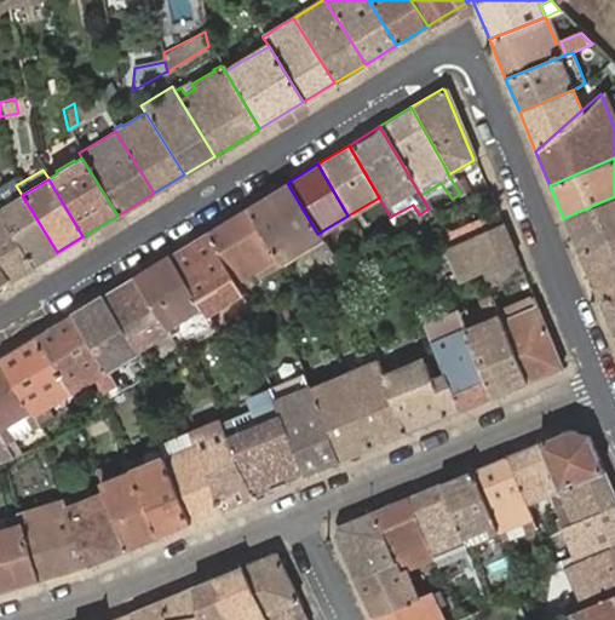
[(16,185),(13,182),(0,190),(0,195),(6,206),(0,208),(0,216),(32,267),(57,252),(22,195),(16,185)]
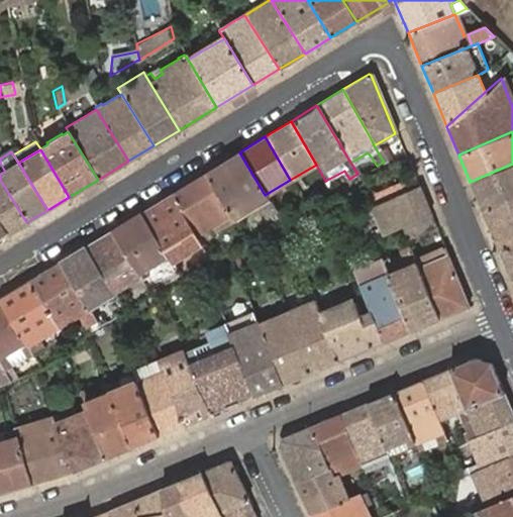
[(239,152),(204,174),(229,215),(231,219),(232,221),(250,210),(248,205),(254,202),(257,206),(263,216),(266,214),(269,212),(273,210),(265,195),(239,152)]
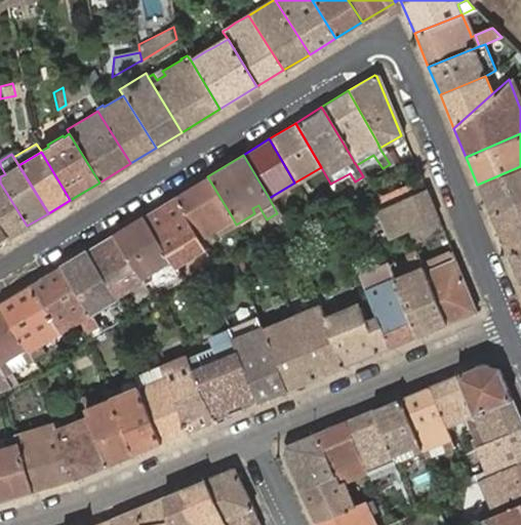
[(489,214),(520,200),(520,166),(477,185),(489,214)]
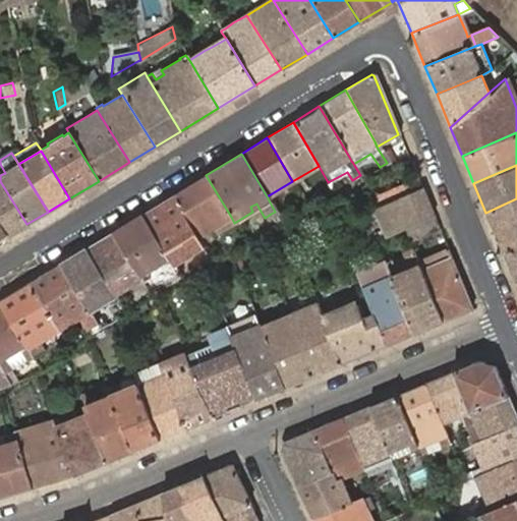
[(319,166),(292,181),(297,189),(323,173),(319,166)]
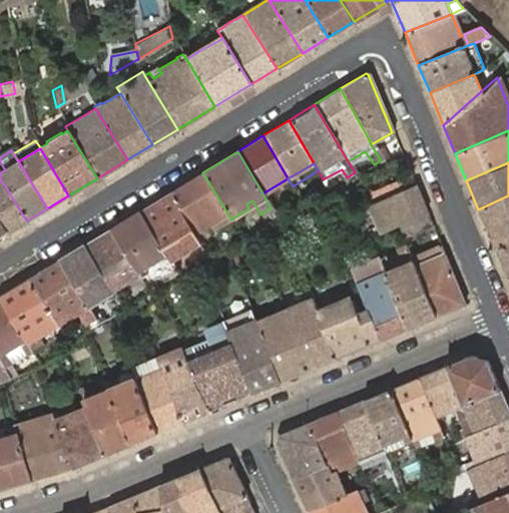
[(202,172),(168,192),(192,234),(197,231),(201,229),(208,225),(209,227),(220,220),(219,218),(227,213),(202,172)]
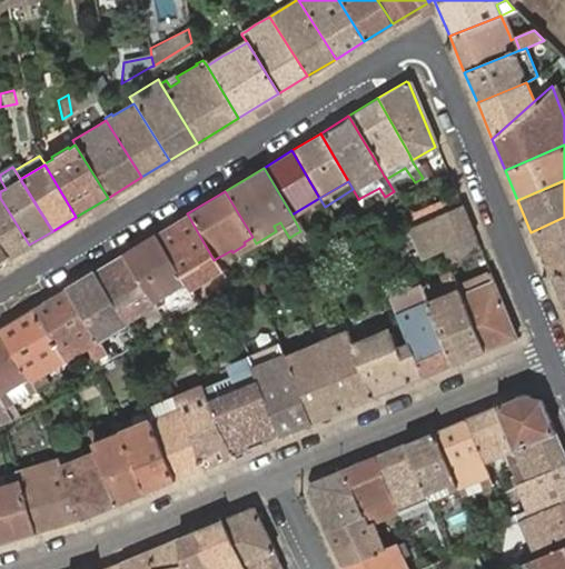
[(400,216),(406,228),(459,205),(458,200),(455,195),(455,193),(400,216)]
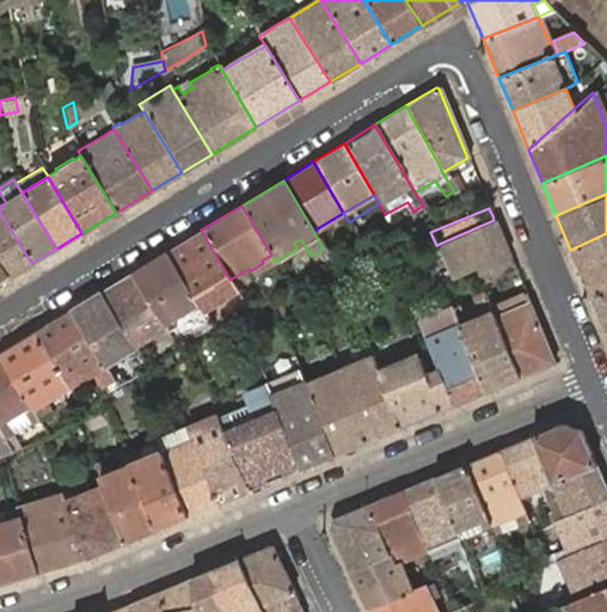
[(0,273),(5,280),(31,263),(0,213),(0,273)]
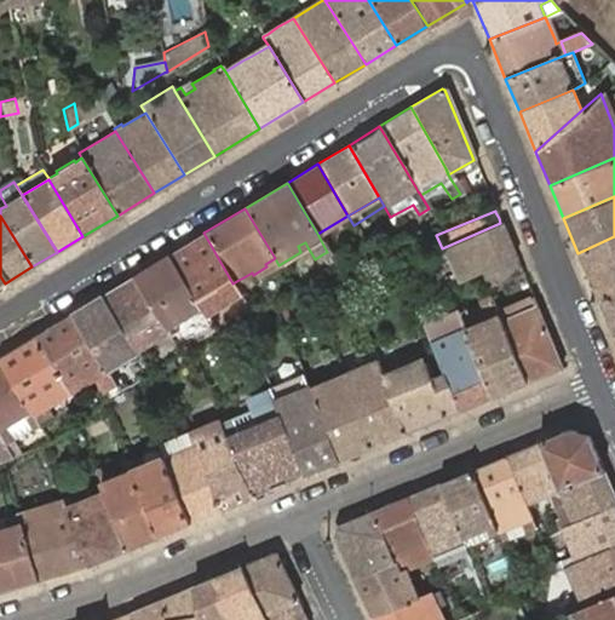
[(500,223),(442,248),(457,281),(478,271),(515,257),(500,223)]
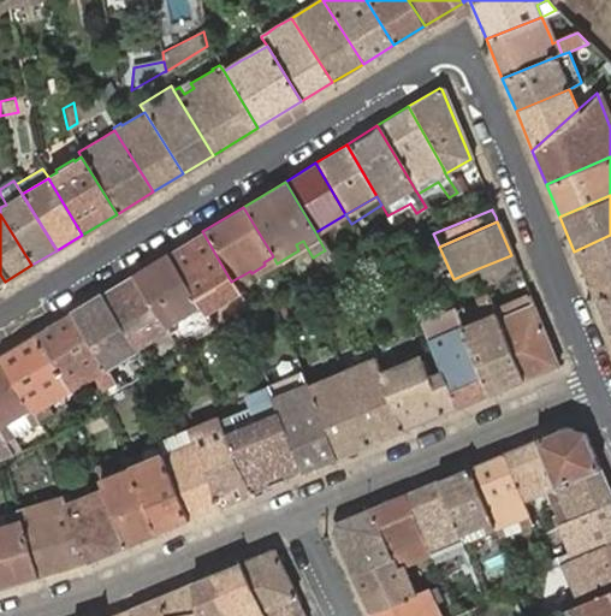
[(202,231),(166,254),(201,313),(237,291),(231,282),(202,231)]
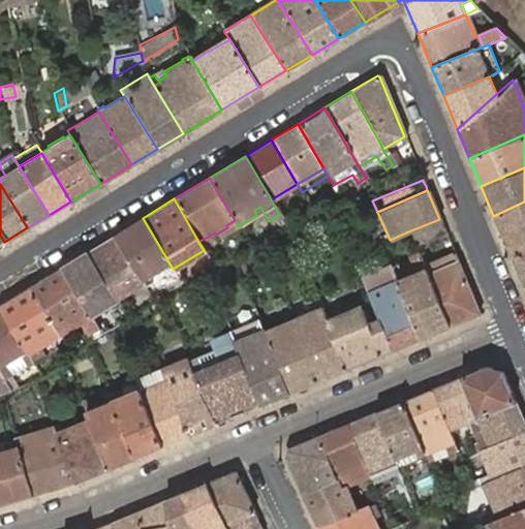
[(510,256),(524,250),(524,201),(493,216),(510,256)]
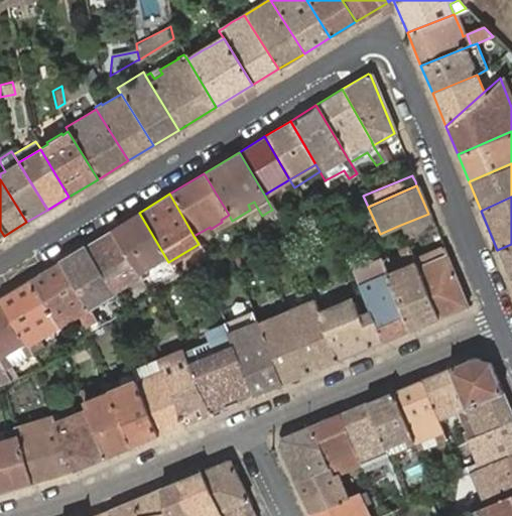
[(248,205),(250,210),(256,206),(254,202),(248,205)]
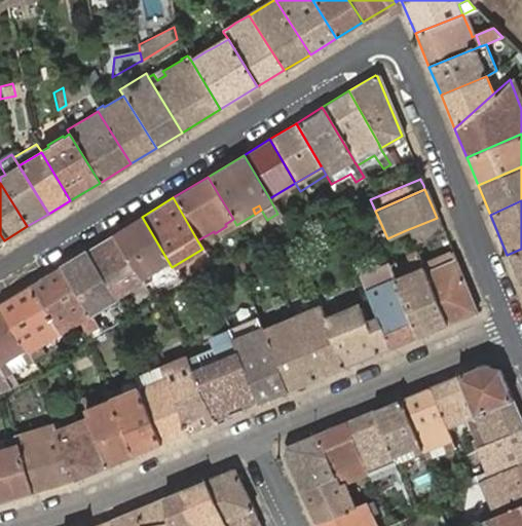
[(142,217),(111,235),(139,282),(141,286),(147,282),(172,267),(142,217)]
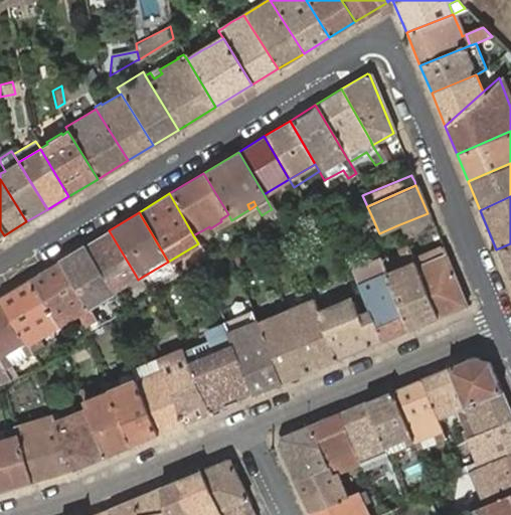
[(433,226),(428,213),(397,225),(402,238),(422,230),(428,228),(433,226)]
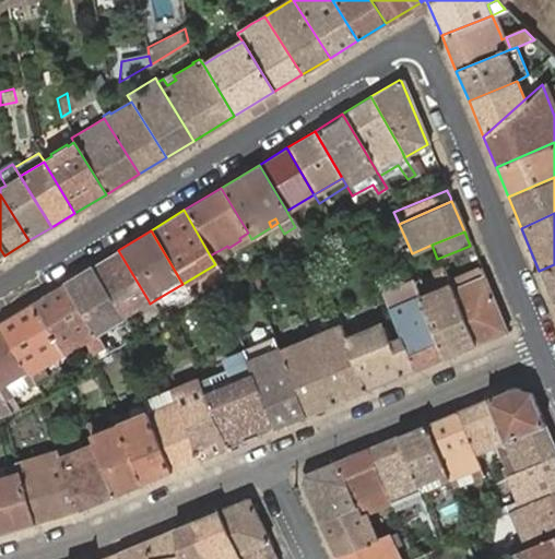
[(240,240),(228,248),(229,249),(250,237),(248,233),(239,238),(240,240)]
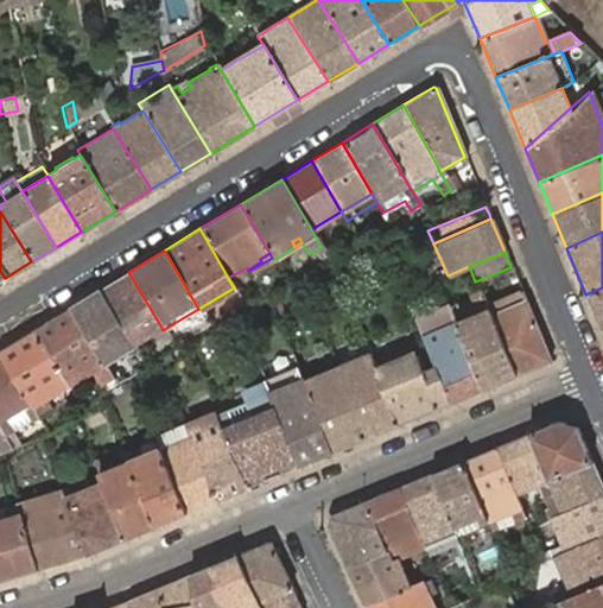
[(128,272),(99,290),(131,343),(139,339),(134,330),(147,322),(152,329),(160,325),(128,272)]
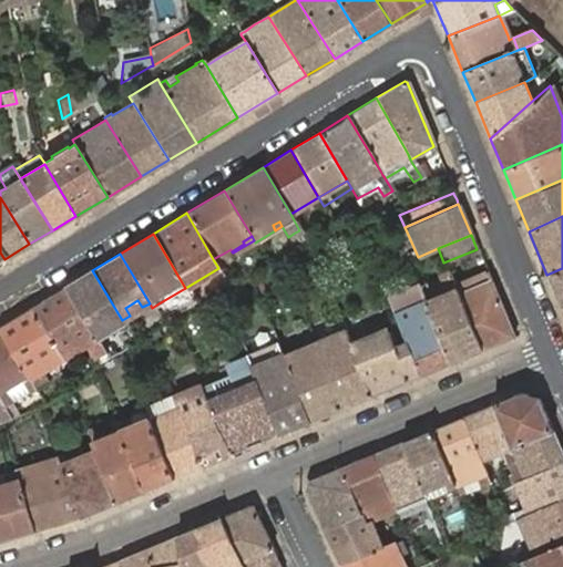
[(560,306),(562,303),(562,268),(546,275),(560,306)]
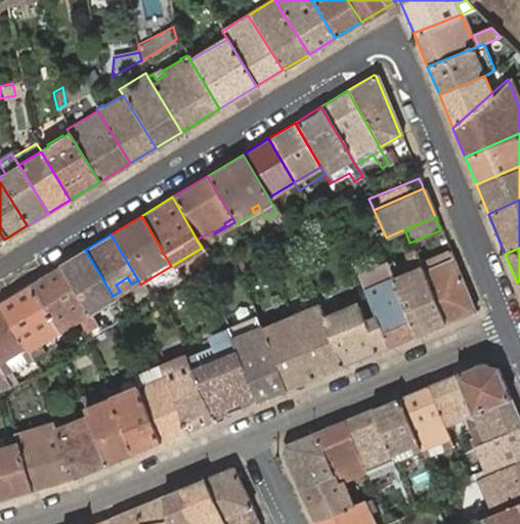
[(85,250),(58,266),(87,313),(114,297),(113,296),(85,250)]
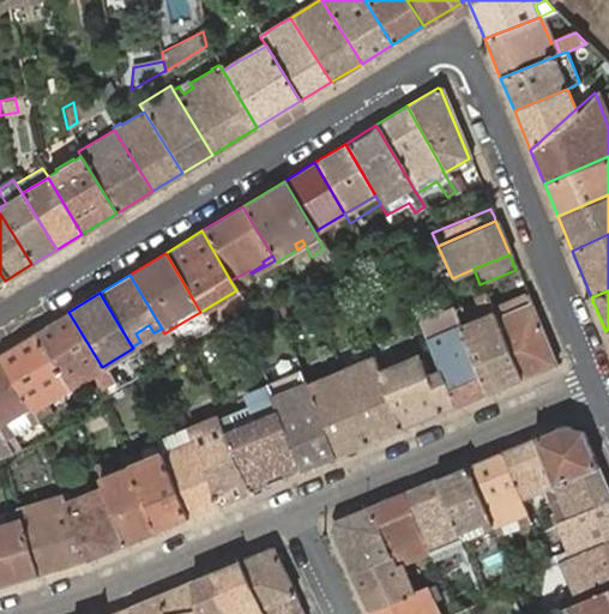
[(554,363),(525,294),(513,299),(507,301),(490,309),(493,314),(519,379),(554,363)]
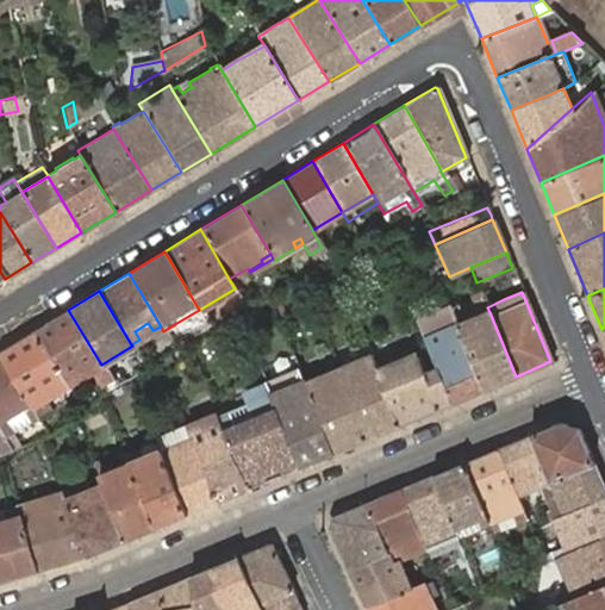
[(487,307),(481,294),(473,298),(478,311),(480,316),(468,322),(456,327),(482,390),(516,377),(490,312),(487,307)]
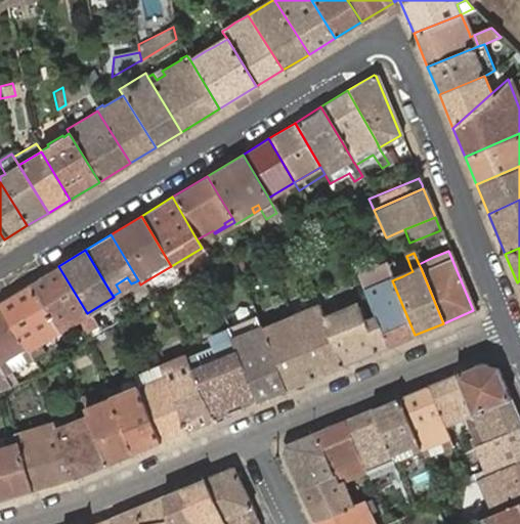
[(386,265),(353,278),(371,319),(383,348),(415,335),(392,280),(386,265)]
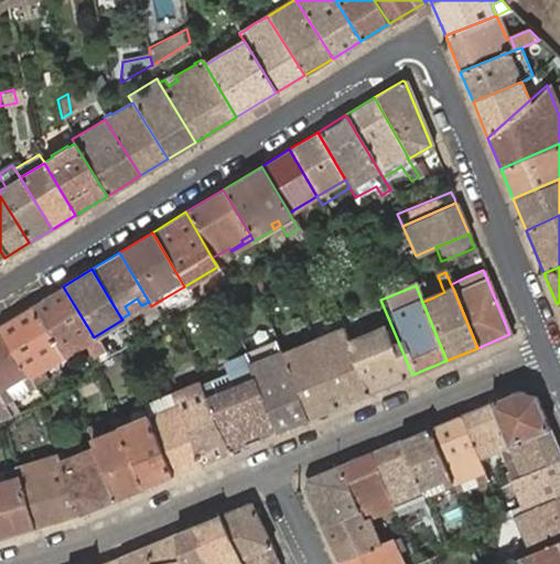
[(63,286),(30,306),(61,358),(67,355),(61,344),(72,337),(75,343),(79,339),(94,362),(106,356),(97,344),(94,337),(63,286)]
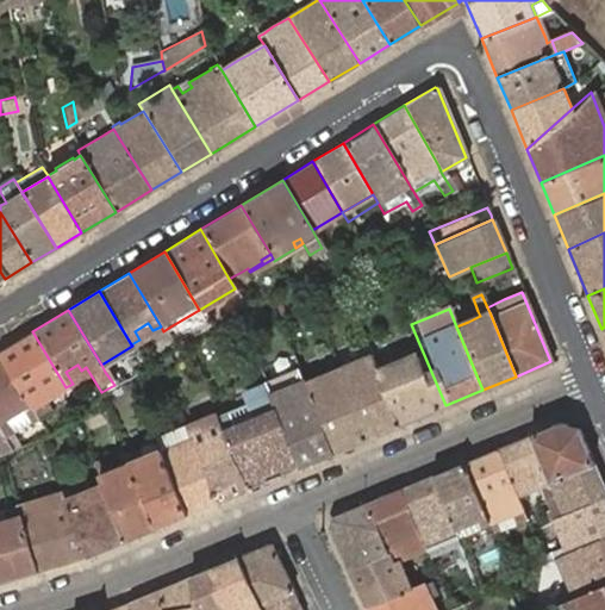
[(135,331),(139,340),(142,338),(153,330),(148,323),(135,331)]
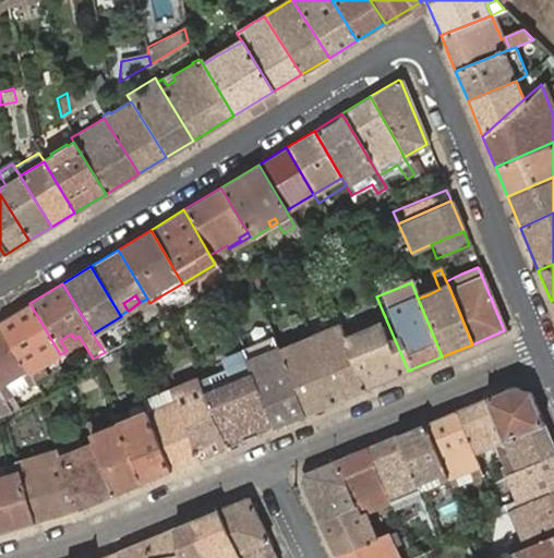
[(149,303),(157,320),(164,316),(156,299),(149,303)]
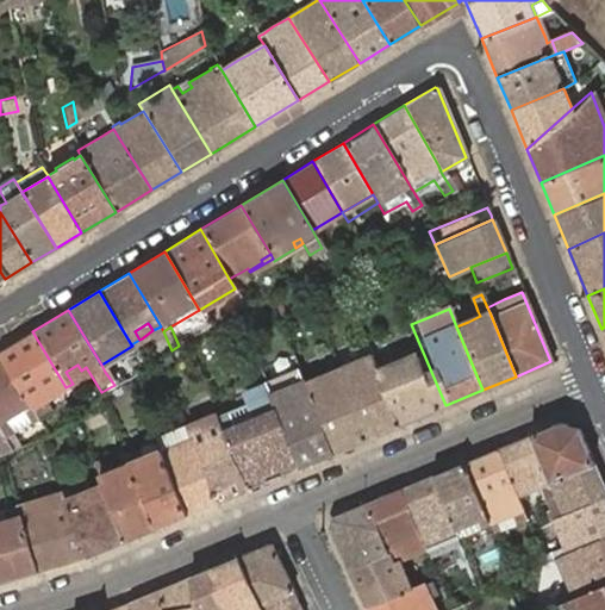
[(32,331),(0,350),(0,359),(35,419),(47,412),(37,396),(43,393),(41,387),(52,380),(60,391),(66,387),(32,331)]
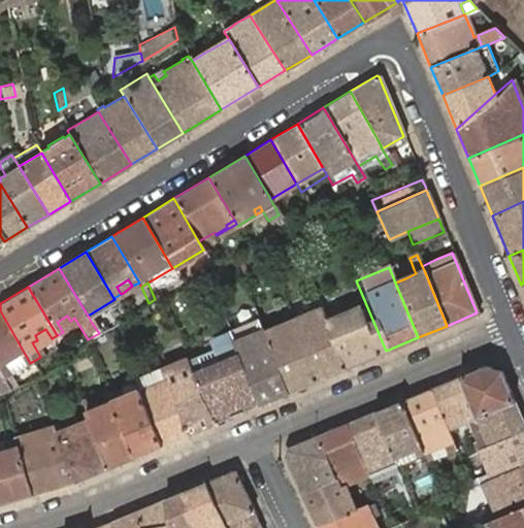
[(319,306),(288,319),(315,381),(344,368),(325,324),(319,306)]
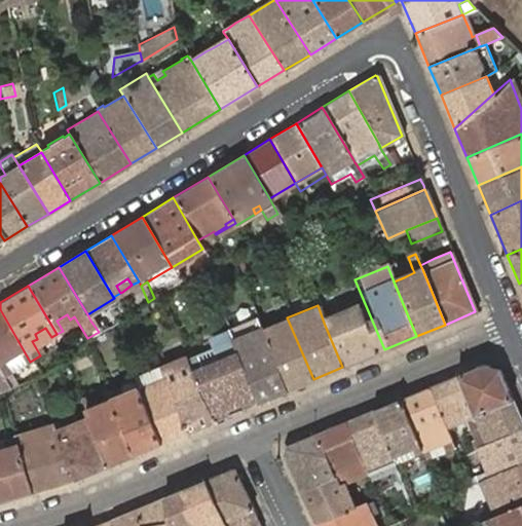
[(0,373),(8,388),(14,385),(8,374),(30,362),(0,309),(0,373)]
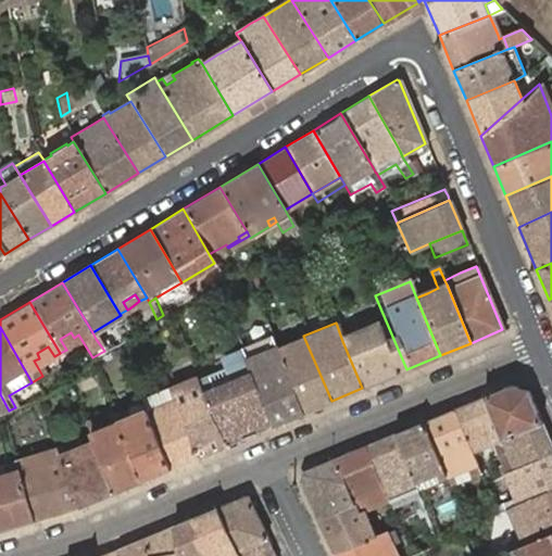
[(374,327),(342,341),(362,388),(406,369),(393,339),(381,344),(374,327)]
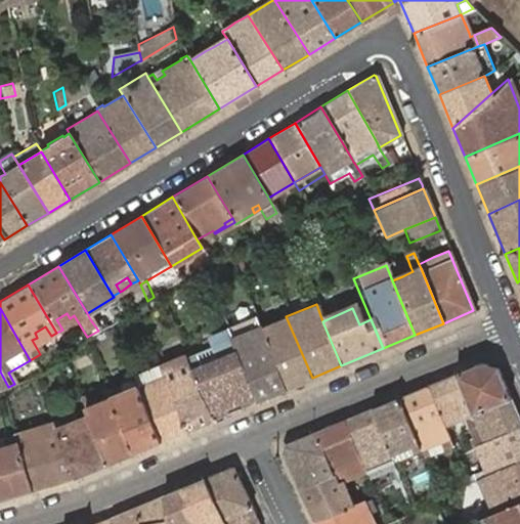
[(224,330),(229,340),(255,401),(285,389),(259,328),(253,315),(223,328),(224,330)]
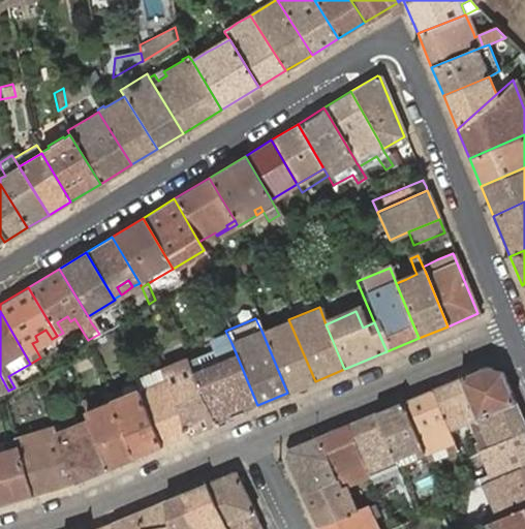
[(288,319),(261,331),(287,393),(315,381),(288,319)]
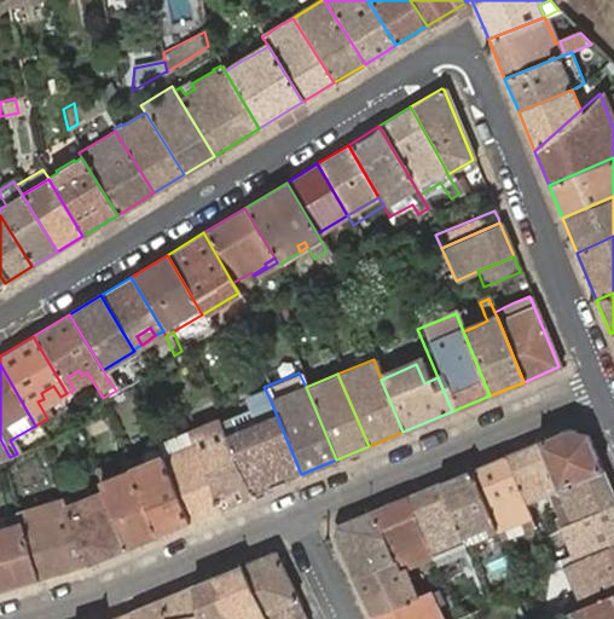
[(229,418),(216,422),(221,433),(249,496),(301,474),(271,401),(265,389),(247,397),(243,404),(245,411),(250,422),(252,426),(241,431),(235,433),(229,418)]
